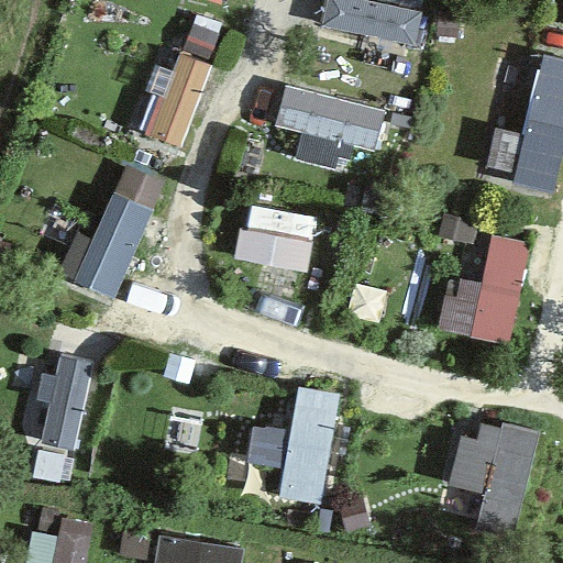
[(415,17),(332,0),(323,0),(318,30),(408,48),(415,17)]
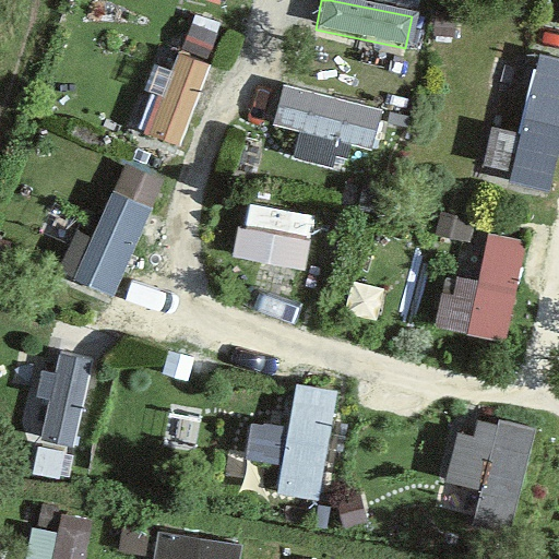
[(179,55),(146,140),(177,151),(209,66),(179,55)]
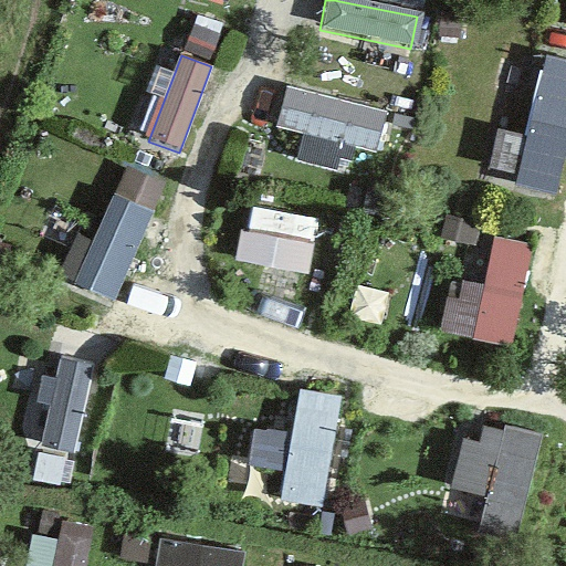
[(562,195),(565,173),(565,61),(549,59),(522,186),(562,195)]
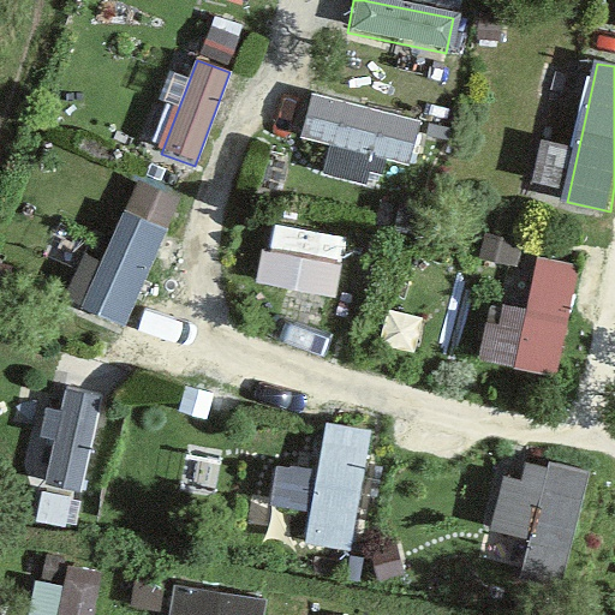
[(421,127),(315,97),(304,138),(408,168),(421,127)]
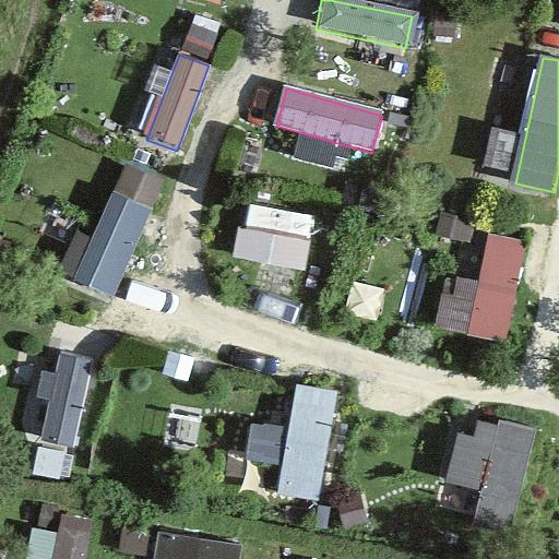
[(115,295),(163,183),(126,167),(79,280),(115,295)]
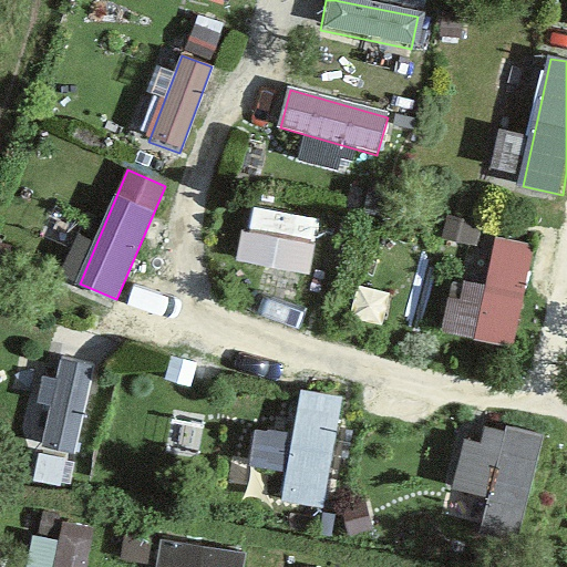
[(316,219),(247,209),(239,263),(308,272),(316,219)]
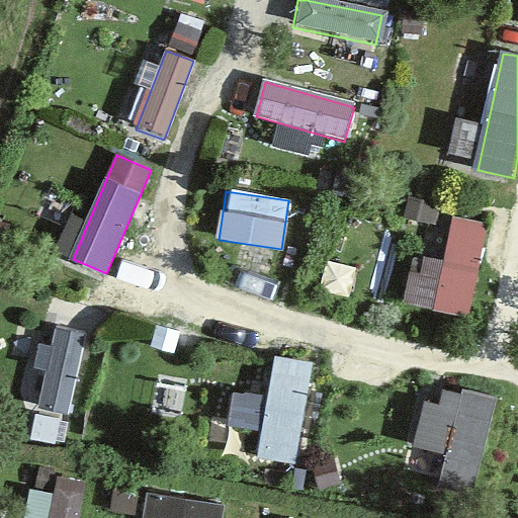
[(452,222),(436,312),(465,317),(482,227),(452,222)]
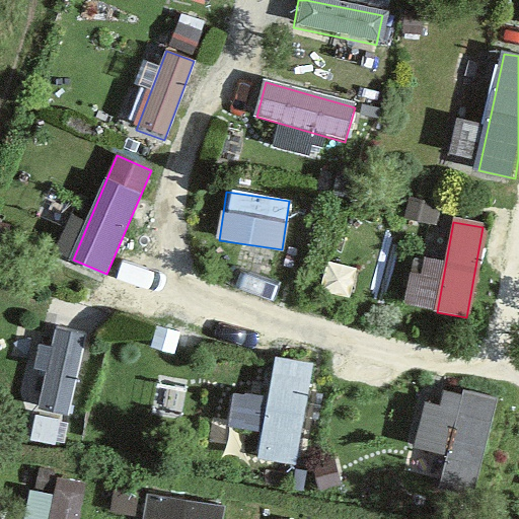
[(71,408),(88,326),(58,320),(42,401),(71,408)]
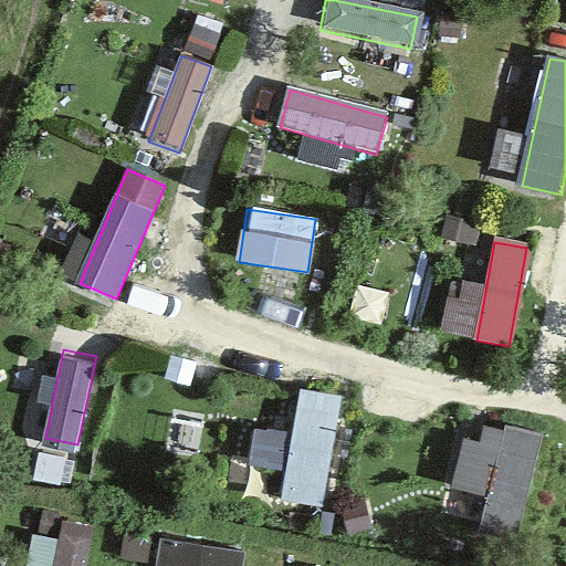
[(322,492),(339,391),(301,385),(283,485),(322,492)]
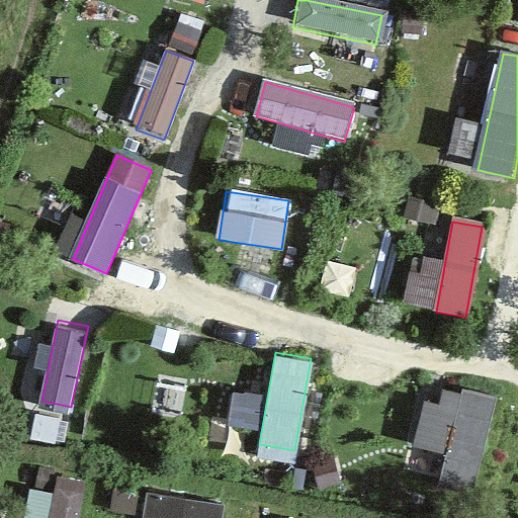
[(230,419),(261,423),(265,389),(234,384),(230,419)]
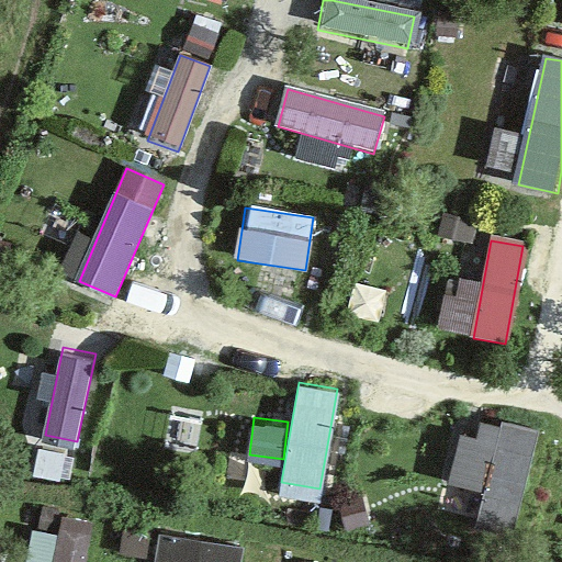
[(516,525),(541,427),(504,417),(479,515),(516,525)]
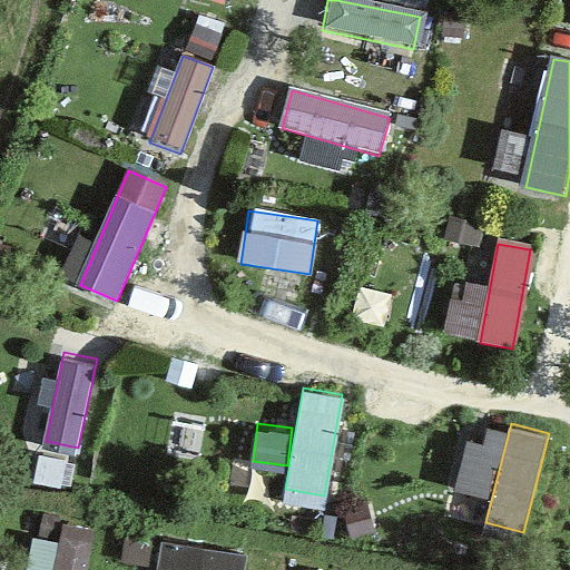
[(57,540),(36,534),(27,569),(87,569),(98,523),(64,516),(57,540)]
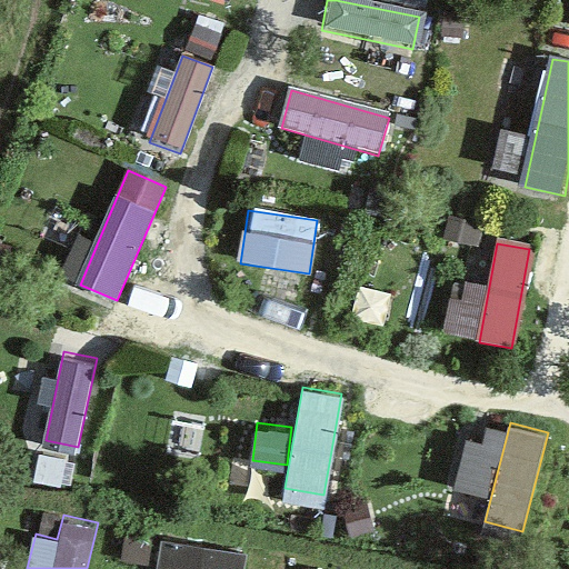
[(243,568),(248,549),(175,536),(169,565),(191,568),(243,568)]
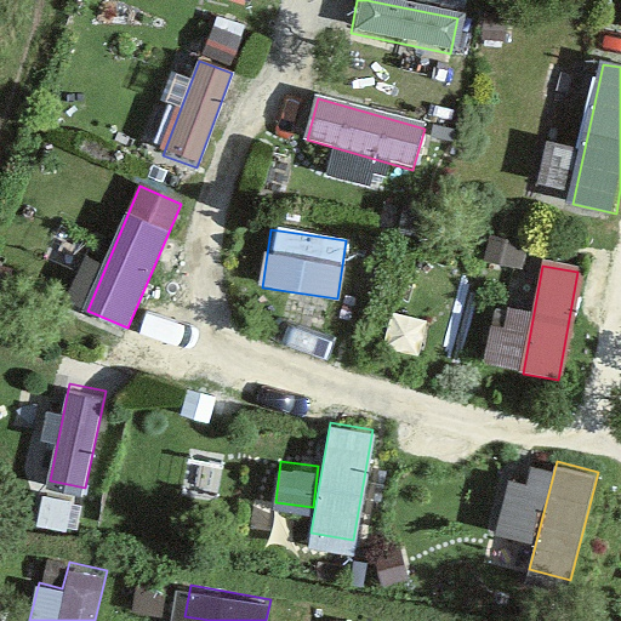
All buildings are outlined.
